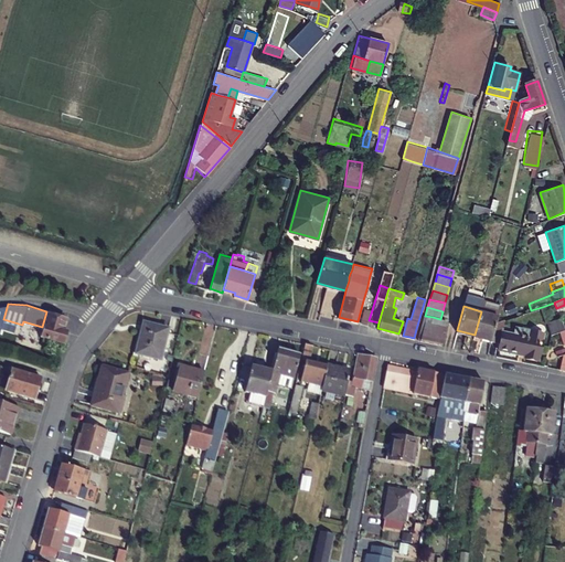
[(363,309),(359,324),(366,325),(370,310),(363,309)]
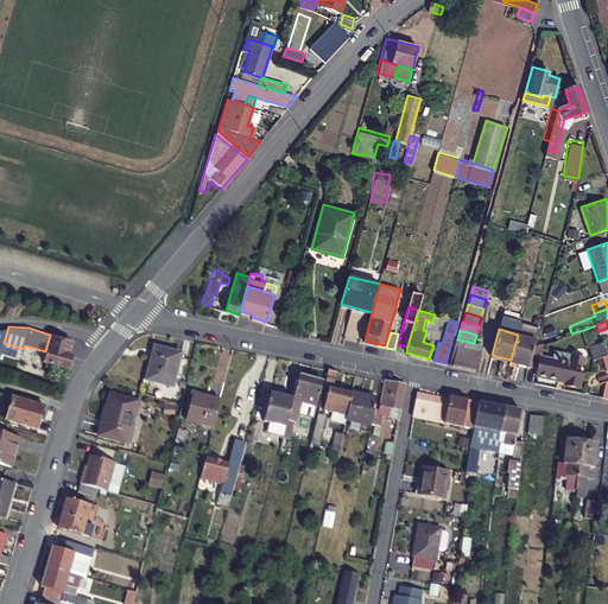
[(50,335),(45,351),(43,360),(68,367),(73,354),(68,353),(71,341),(50,335)]
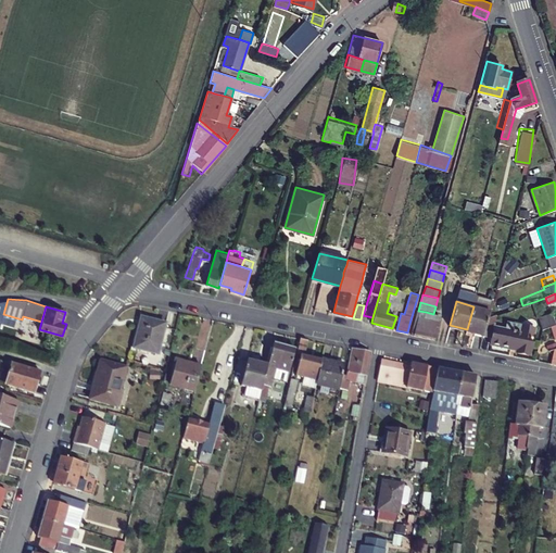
[(474,306),(467,329),(483,334),(488,317),(490,311),(474,306)]
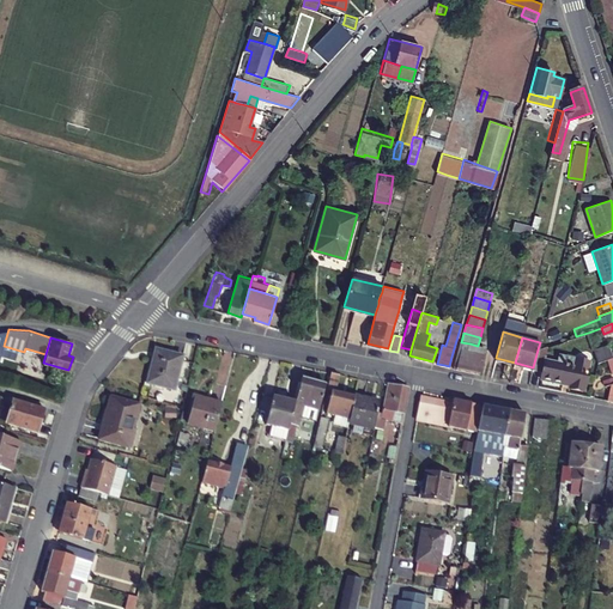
[(479,372),(486,347),(478,346),(469,343),(468,349),(460,348),(456,367),(479,372)]
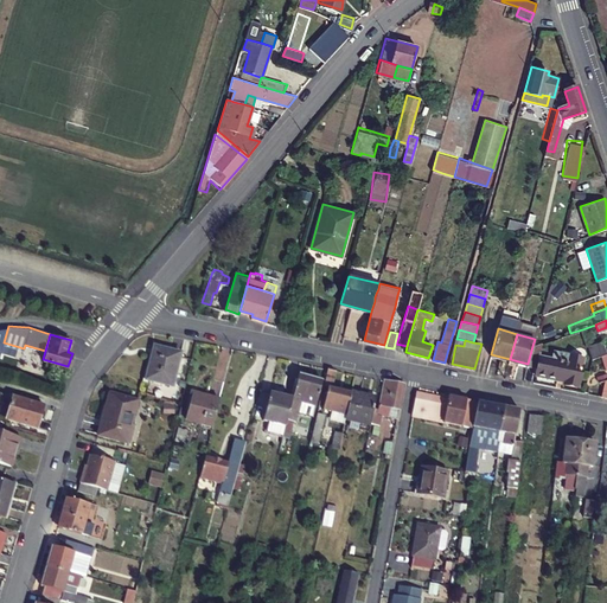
[(602,355),(606,353),(606,342),(604,344),(602,341),(588,346),(593,359),(602,355)]
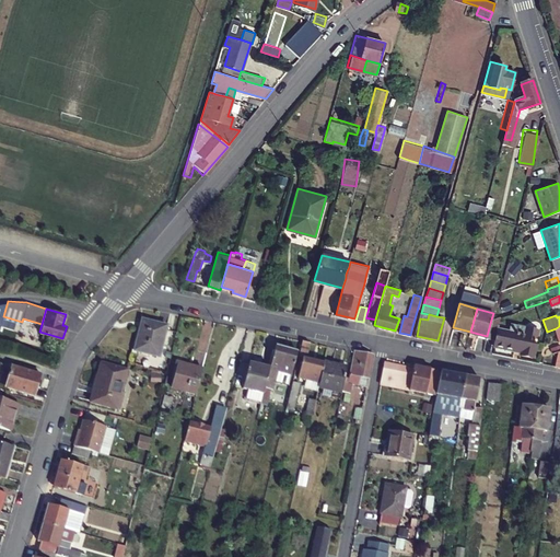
[(511,331),(499,328),(502,316),(491,320),(487,336),(497,338),(496,343),(522,348),(521,352),(533,356),(538,329),(513,324),(511,331)]
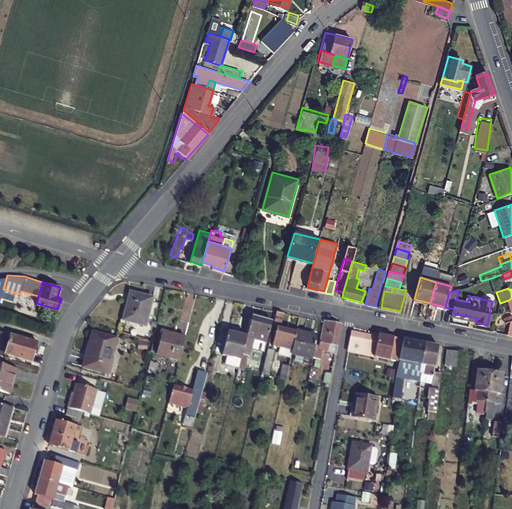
[(131,291),(124,319),(146,324),(154,296),(131,291)]
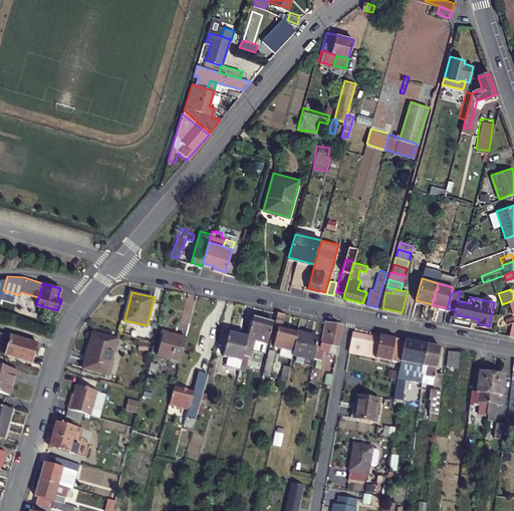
[(279,325),(274,344),(282,346),(287,347),(294,349),(298,331),(282,326),(285,312),(279,311),(275,324),(279,325)]
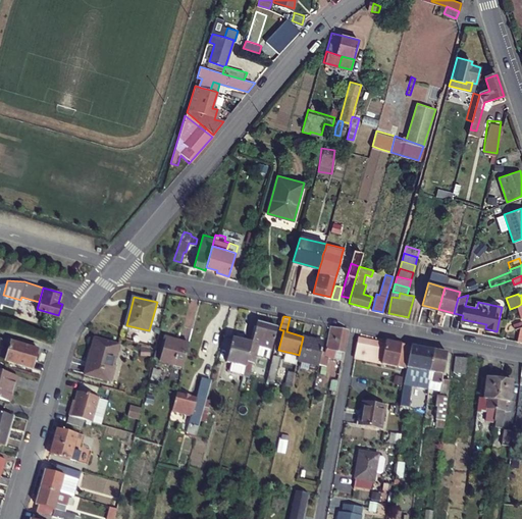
[(245,369),(250,371),(253,360),(254,360),(259,344),(271,347),(277,325),(258,320),(252,342),(246,365),(245,369)]
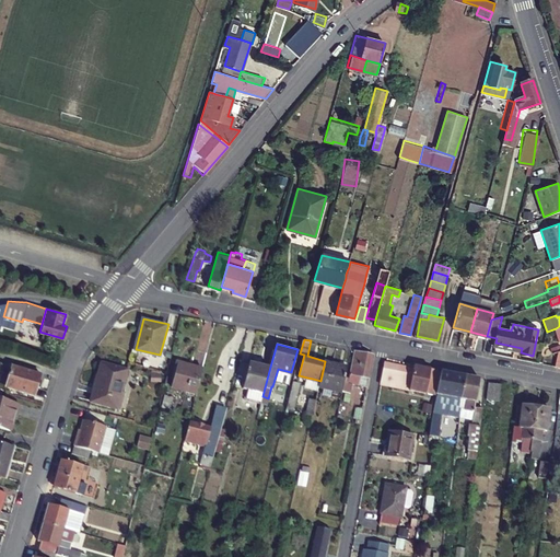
[(354,383),(366,385),(372,354),(354,350),(349,376),(348,376),(345,391),(353,393),(354,383)]
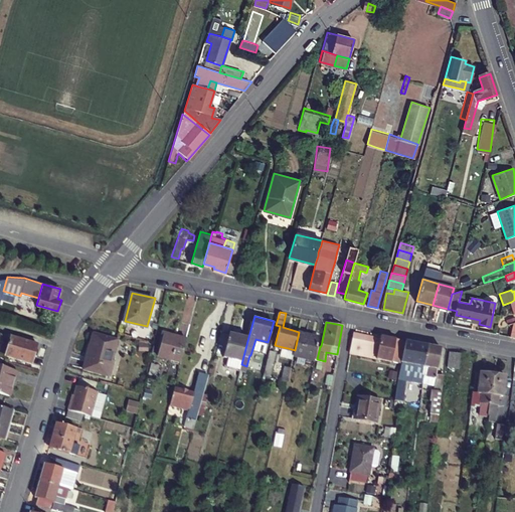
[(107,375),(117,338),(94,331),(83,368),(107,375)]
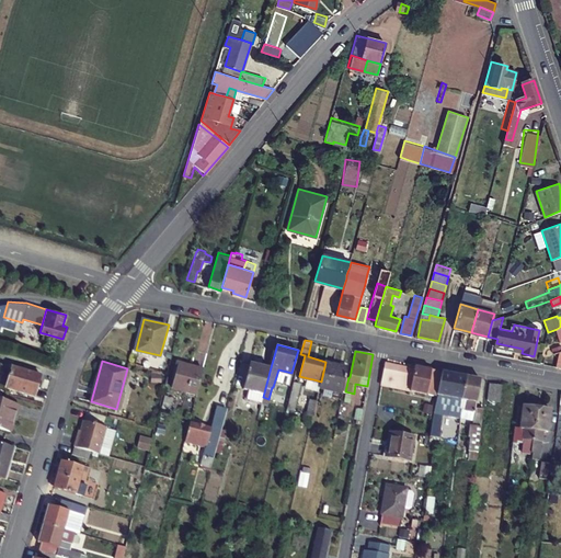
[(411,388),(426,391),(432,365),(423,364),(422,365),(415,364),(414,367),(386,361),(382,379),(391,382),(391,385),(410,389),(411,388)]
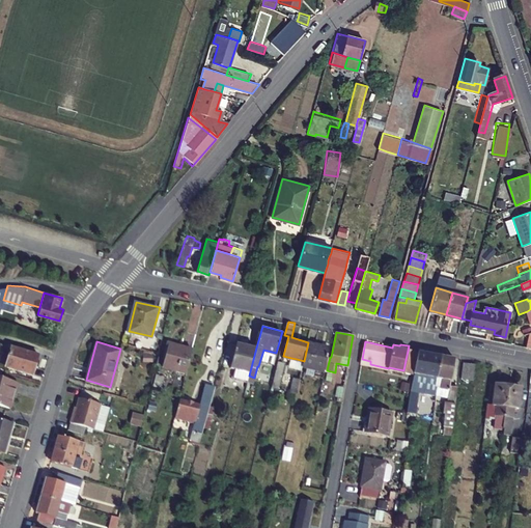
[(168,342),(167,350),(191,355),(192,348),(168,342)]
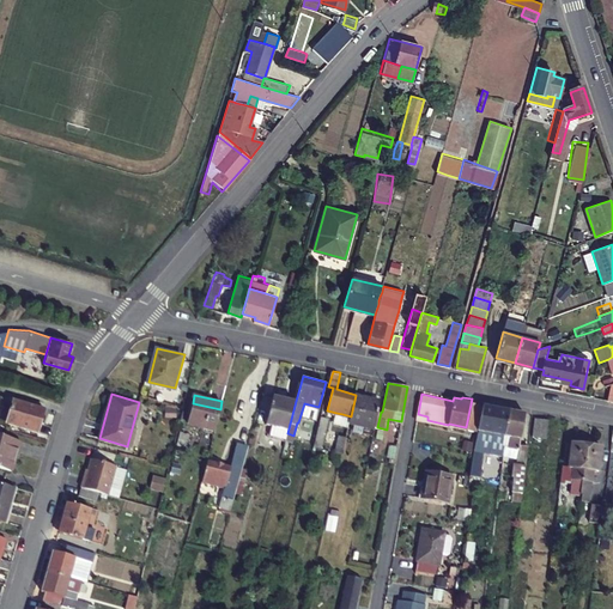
[(266,421),(273,424),(289,428),(296,401),(273,395),(266,421)]
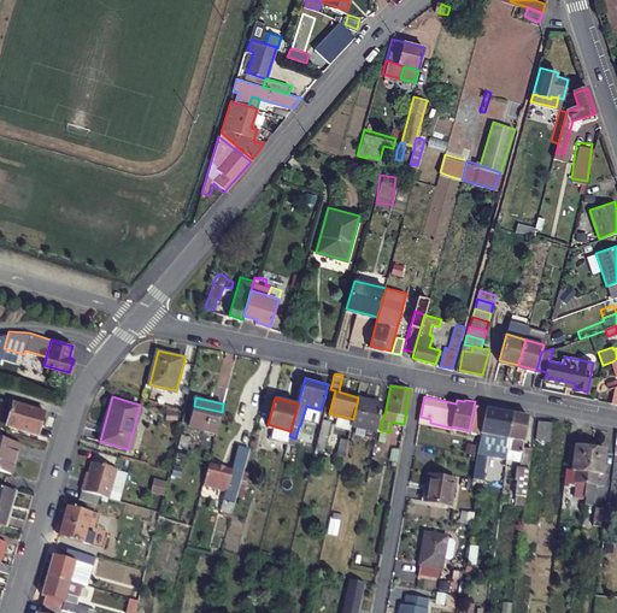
[(353,419),(352,424),(380,431),(380,430),(383,414),(386,404),(358,398),(353,419)]
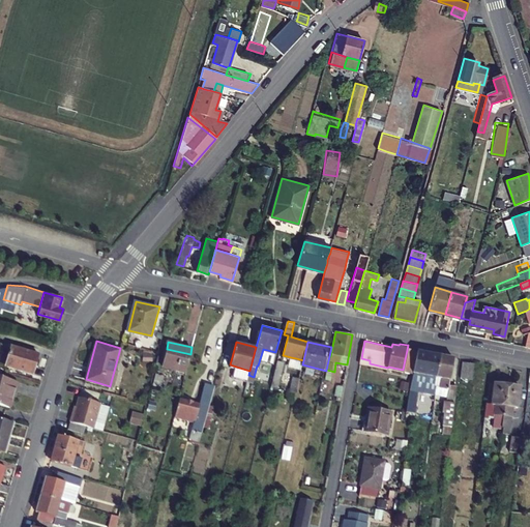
[(11,344),(5,364),(32,373),(39,352),(11,344)]
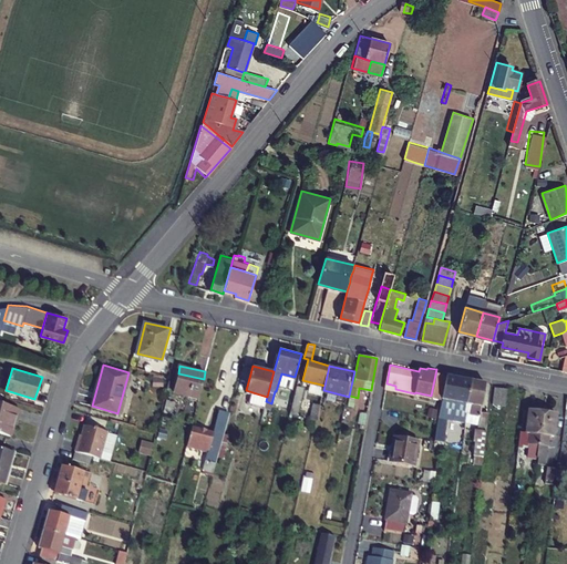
[(204,379),(178,373),(174,391),(198,397),(204,379)]
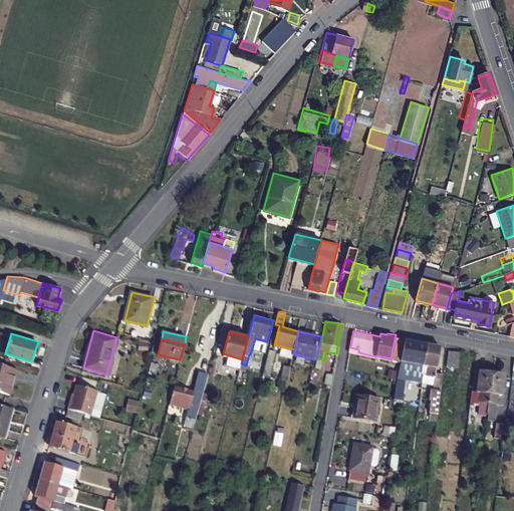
[(398,377),(394,400),(400,401),(401,390),(403,381),(409,339),(404,338),(398,377)]
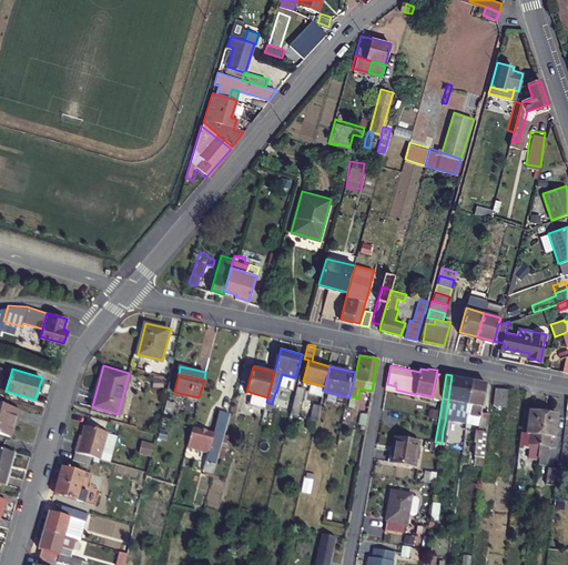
[(452,375),(445,422),(447,423),(448,419),(450,411),(456,376),(452,375)]
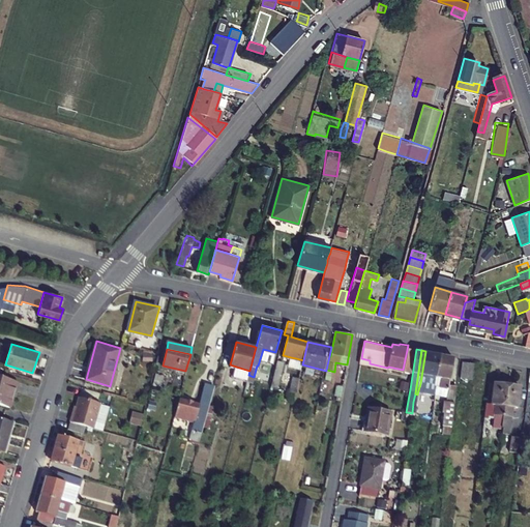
[(440,354),(425,351),(420,383),(434,385),(440,354)]
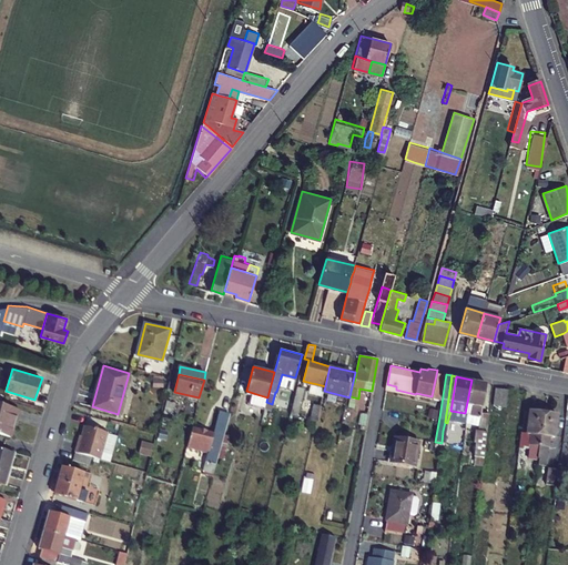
[(465,413),(467,414),(480,416),(482,411),(487,383),(472,380),(465,413)]
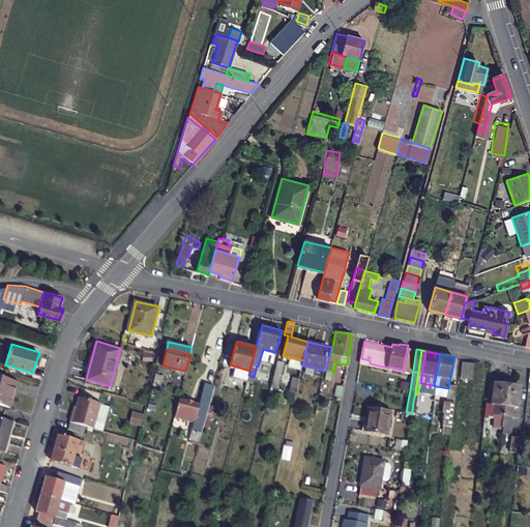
[(277,386),(284,361),(277,360),(272,381),(271,385),(277,386)]
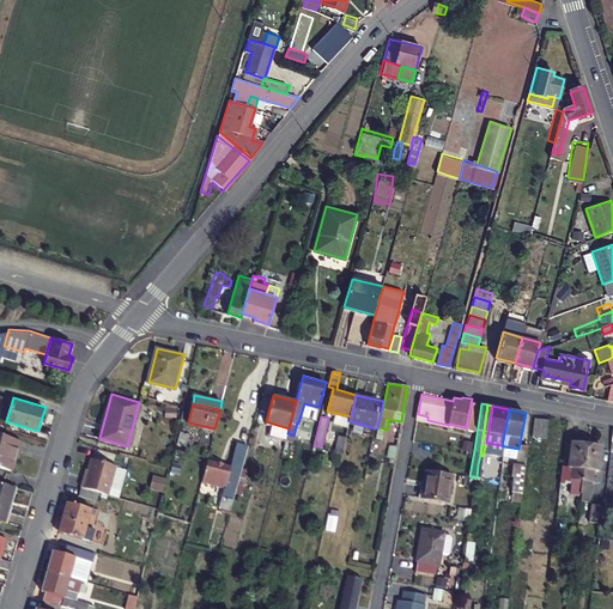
[(546,437),(548,419),(534,416),(532,434),(546,437)]
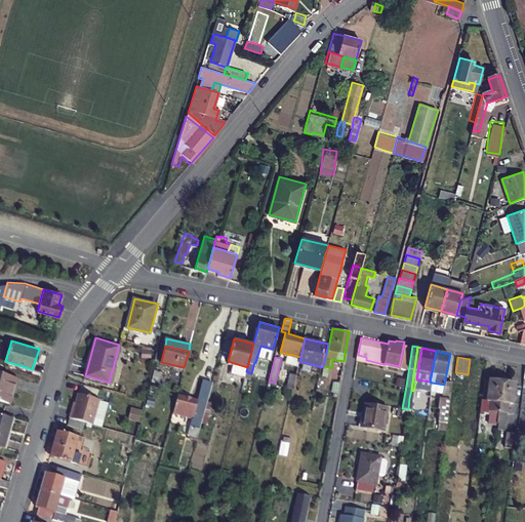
[(247,367),(234,363),(231,371),(245,375),(246,371),(247,367)]
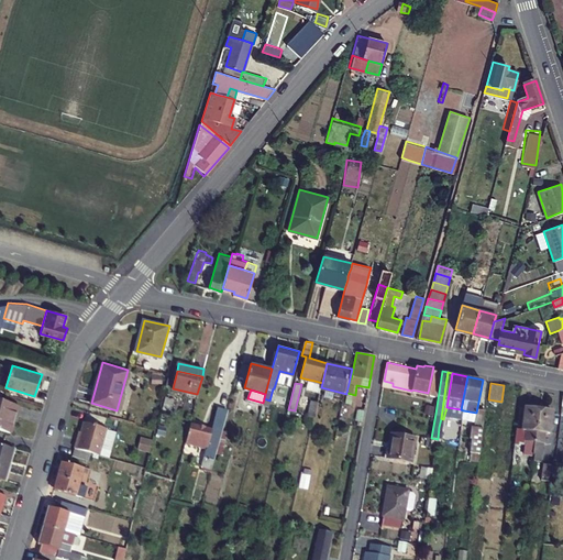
[(18,403),(0,396),(0,407),(15,412),(18,403)]
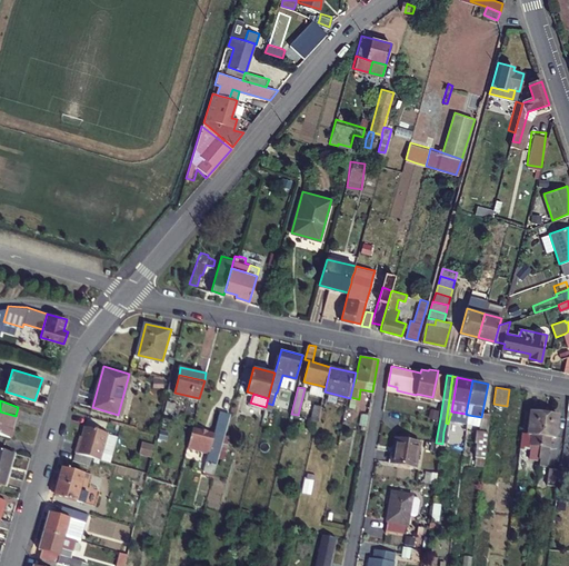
[(315,403),(311,418),(318,419),(321,405),(315,403)]
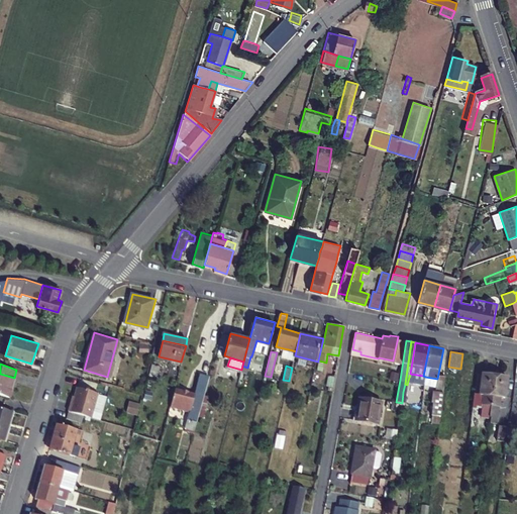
[(390,378),(397,379),(399,372),(391,370),(390,378)]
